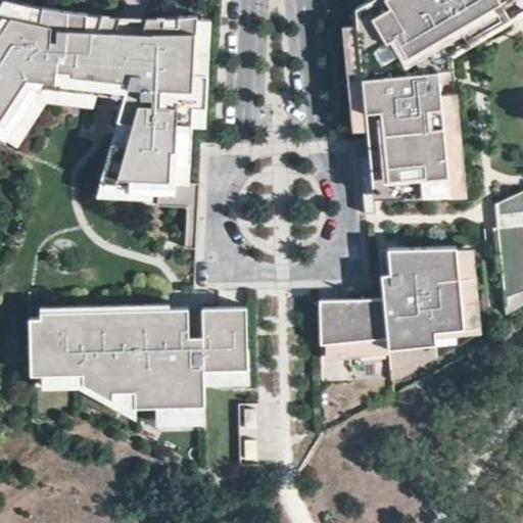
[(0,10),(40,19),(43,6),(14,0),(2,0),(0,3),(0,10)]
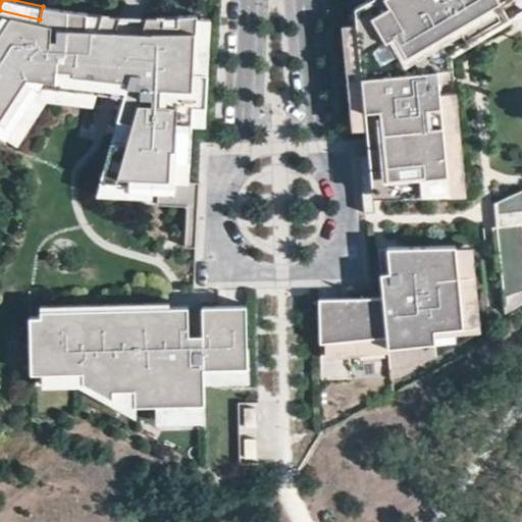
[(521,0),(354,0),(356,16),(361,69),(347,70),(348,79),(361,77),(366,127),(368,154),(358,155),(362,193),(372,193),(402,192),(402,195),(452,191),(447,135),(462,134),(461,124),(446,126),(444,99),(458,98),(455,65),(439,66),(437,40),(450,33),(457,47),(463,43),(456,30),(496,7),(503,21),(521,10),(521,0)]
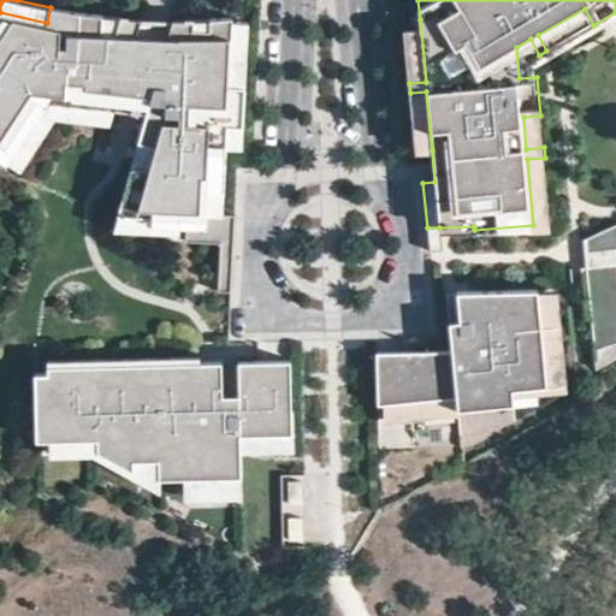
[(161,41),(136,35),(141,19),(141,18),(119,17),(114,33),(100,31),(102,15),(54,9),(51,7),(47,23),(0,12),(0,159),(6,164),(47,101),(114,112),(120,89),(146,96),(149,98),(140,135),(155,140),(149,160),(132,160),(119,206),(154,207),(154,215),(181,217),(187,217),(187,229),(221,230),(235,231),(236,213),(223,212),(208,212),(209,189),(224,190),(226,147),(227,124),(244,125),(246,86),(230,84),(232,21),(232,17),(209,19),(209,31),(197,31),(197,19),(172,19),(170,27),(165,42),(161,41)]
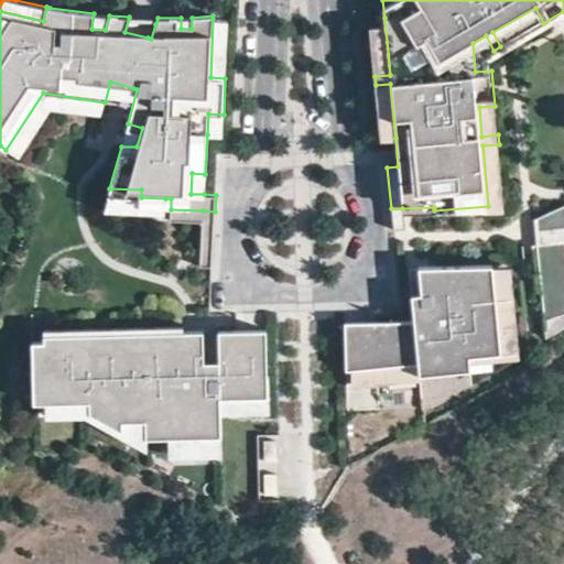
[(500,46),(543,23),(535,8),(492,32),(500,46)]
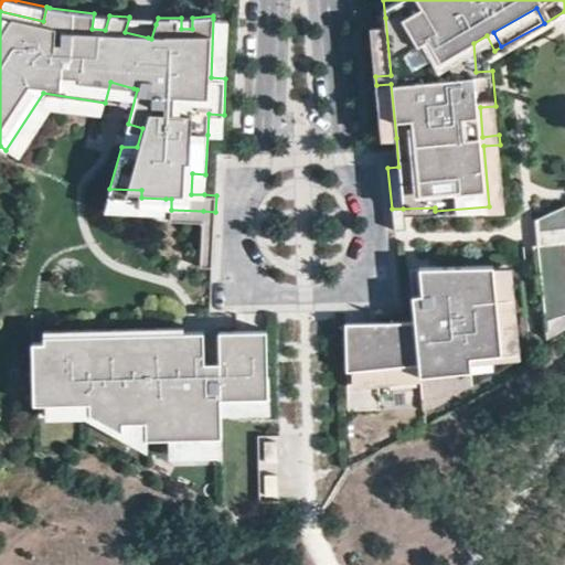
[(105,30),(109,16),(98,14),(94,13),(92,29),(105,30)]
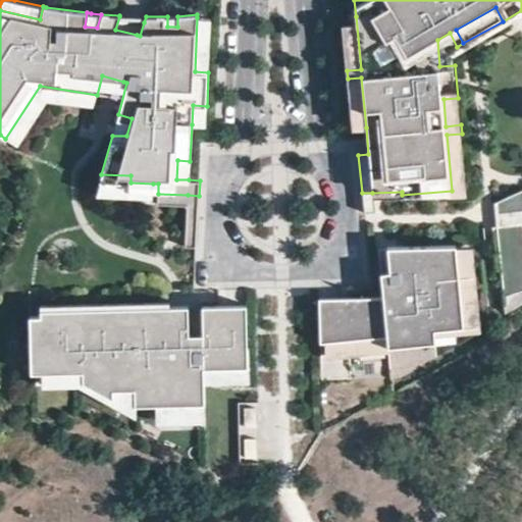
[(140,36),(144,22),(146,16),(136,16),(119,15),(119,16),(115,30),(137,35),(140,36)]
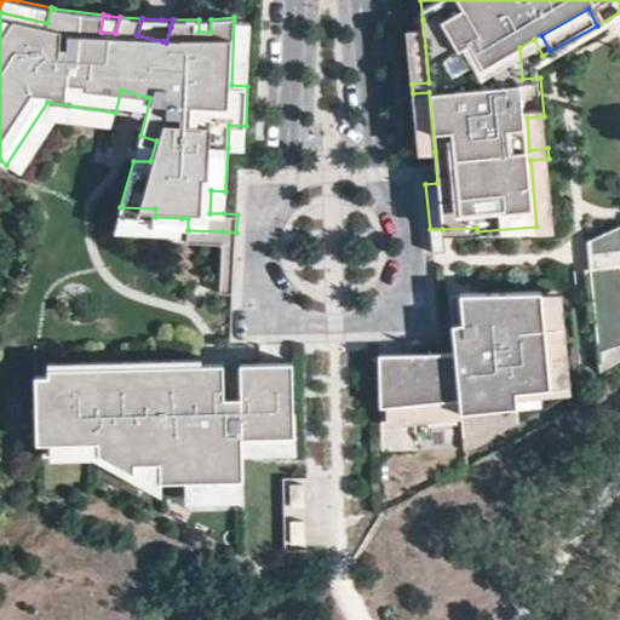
[(211,32),(211,19),(199,19),(199,32),(211,32)]
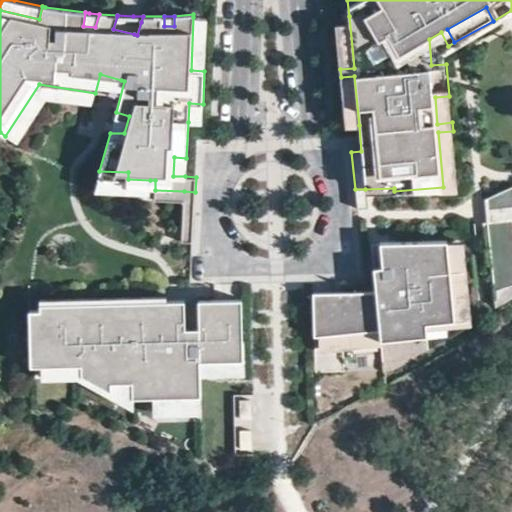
[(354,68),(349,16),(335,17),(340,69),(354,68)]
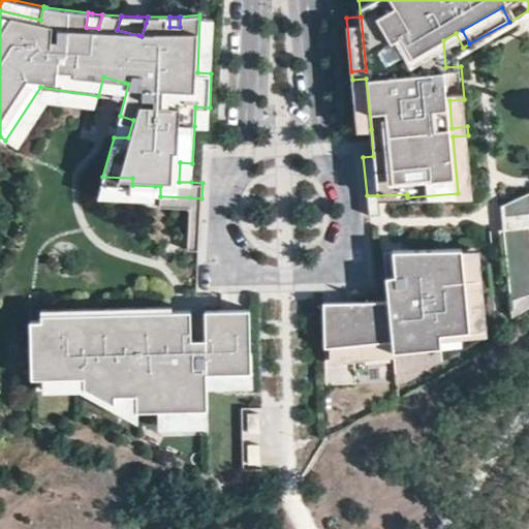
[(211,73),(214,19),(199,18),(197,72),(211,73)]
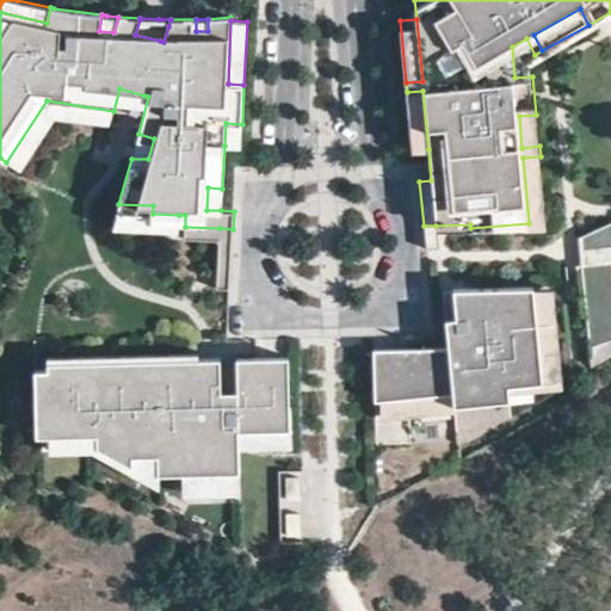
[(532,76),(531,57),(535,55),(526,38),(512,47),(514,78),(532,76)]
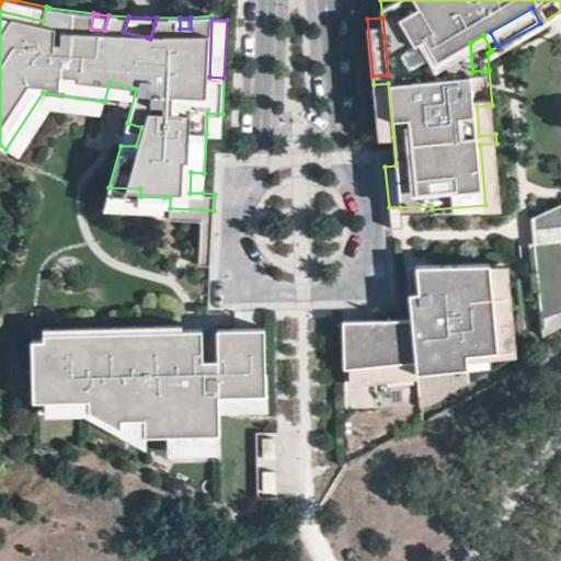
[(130,110),(136,89),(133,88),(110,81),(104,102),(130,110)]
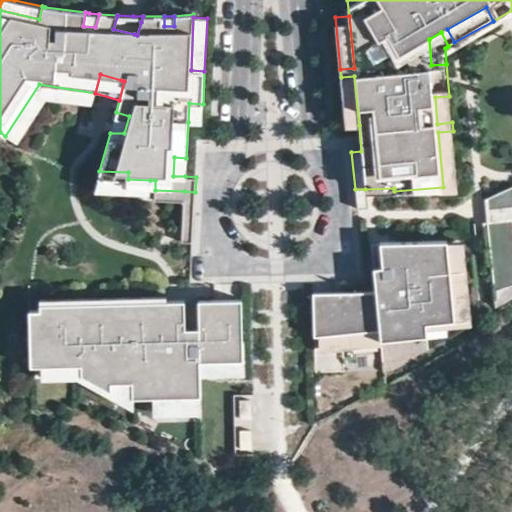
[(359,125),(354,76),(341,77),(346,127),(359,125)]
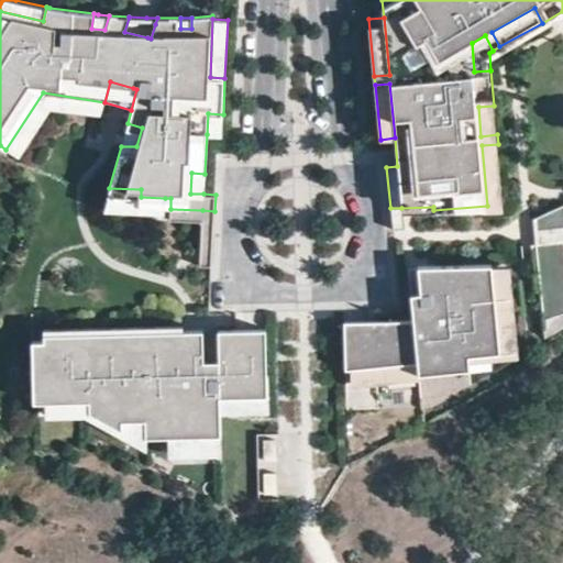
[(43,92),(6,150),(17,156),(50,107),(101,116),(105,102),(43,92)]
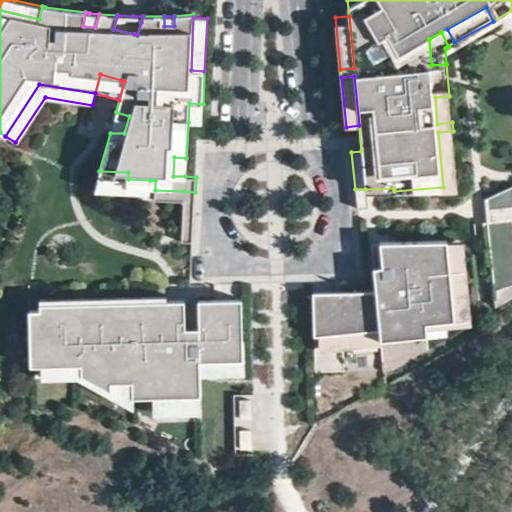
[(452,122),(449,96),(435,97),(437,124),(452,122)]
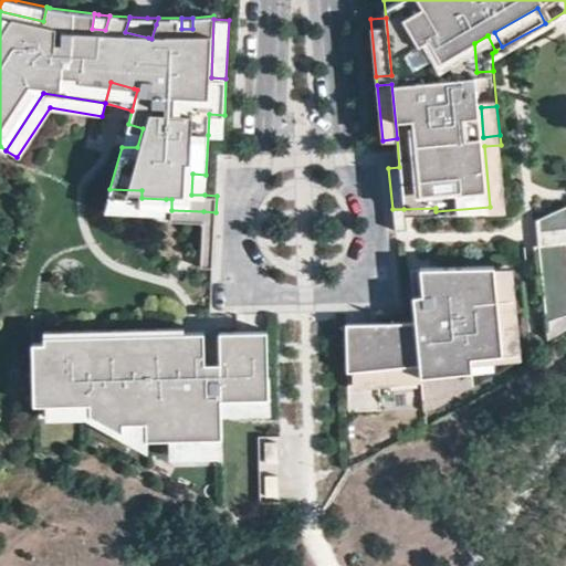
[(223,135),(224,115),(209,114),(208,135),(223,135)]
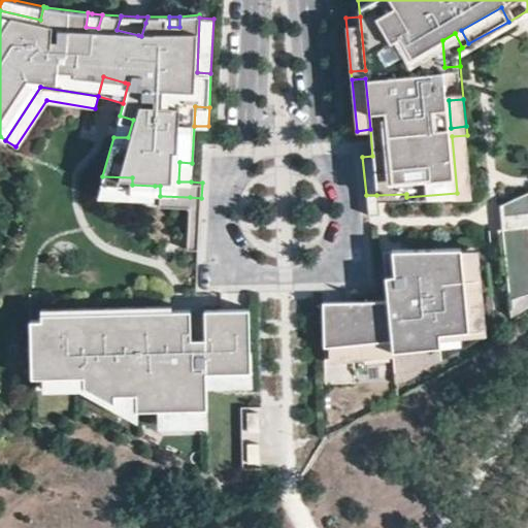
[(128,137),(133,120),(120,116),(113,137),(128,137)]
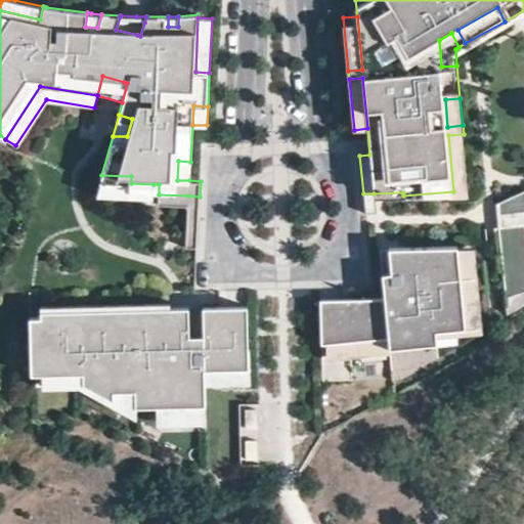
[(469,190),(464,134),(448,135),(453,191),(469,190)]
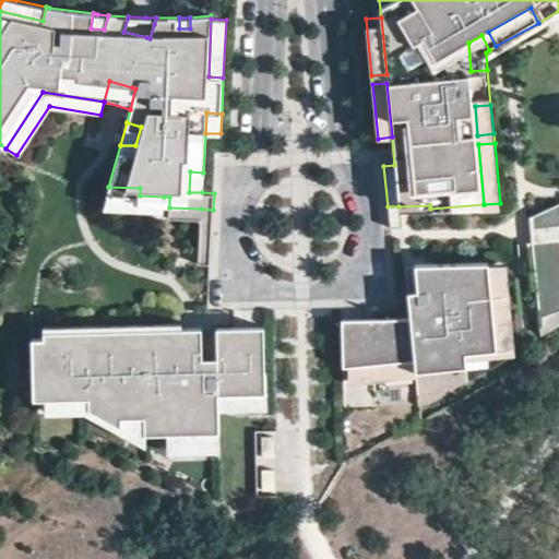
[(189,192),(202,192),(203,173),(190,171),(189,192)]
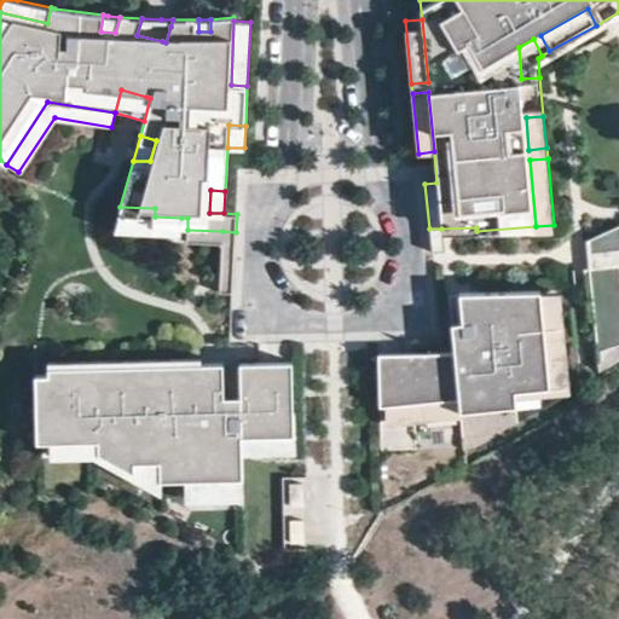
[(155,217),(155,208),(120,207),(116,220),(181,224),(181,218),(155,217)]
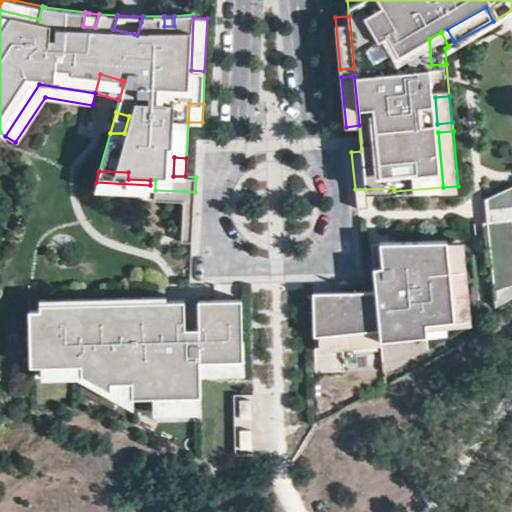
[(511,209),(511,187),(487,201),(487,211),(497,210),(511,209)]
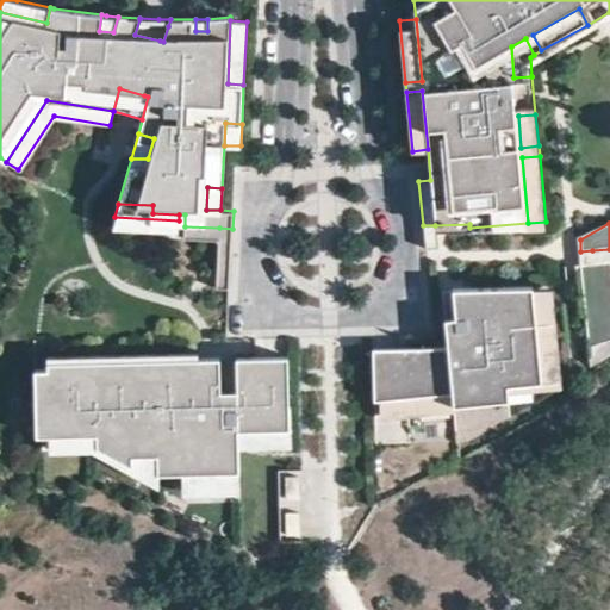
[(437,244),(435,225),(423,225),(425,246),(437,244)]
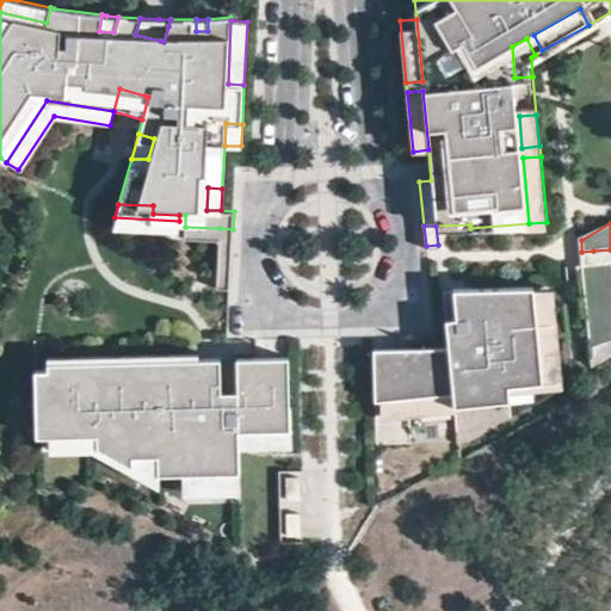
[(229,291),(233,229),(220,228),(216,290),(229,291)]
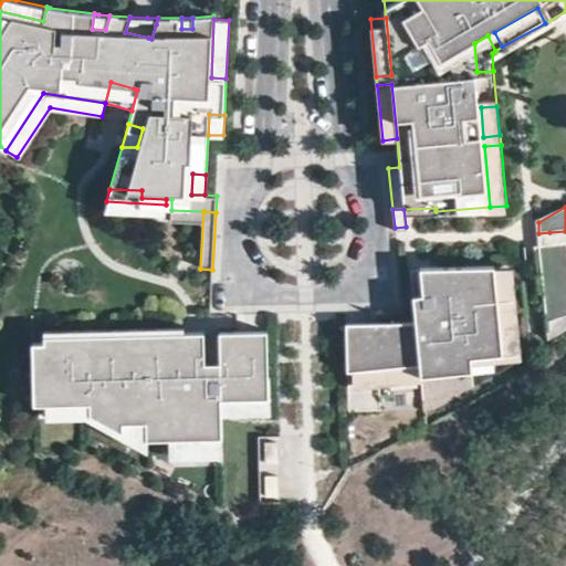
[(552,247),(549,232),(538,233),(541,248),(552,247)]
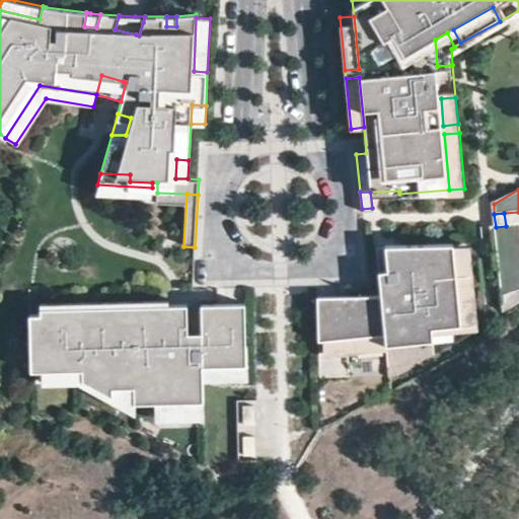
[(518,287),(518,224),(506,226),(496,227),(500,268),(502,297),(518,287)]
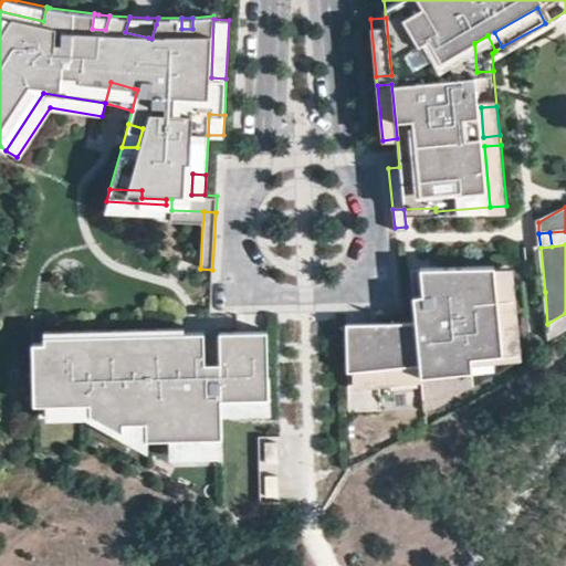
[(520,305),(515,264),(499,266),(503,307),(520,305)]
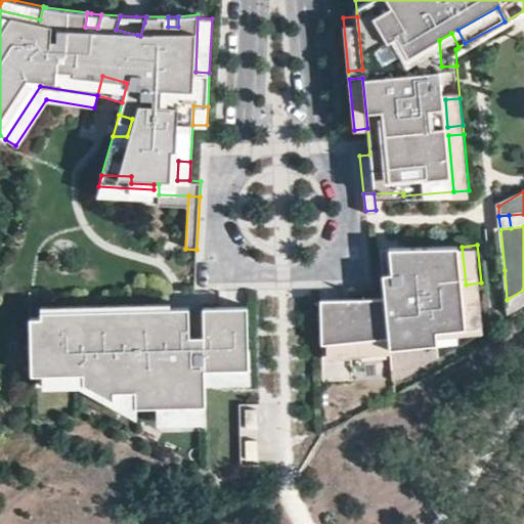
[(470,328),(467,293),(482,292),(481,282),(466,285),(462,247),(397,251),(399,266),(384,267),(387,301),(352,302),(352,312),(322,313),(323,347),(330,347),(399,346),(440,345),(439,331),(470,328)]
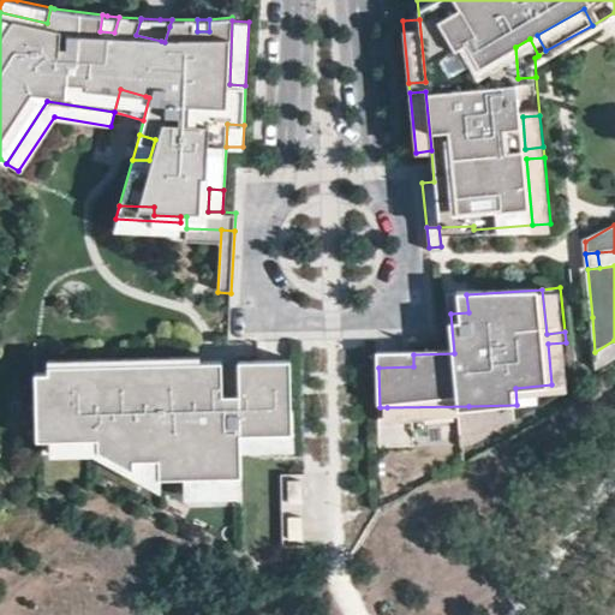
[(469,312),(466,294),(448,296),(451,314),(469,312)]
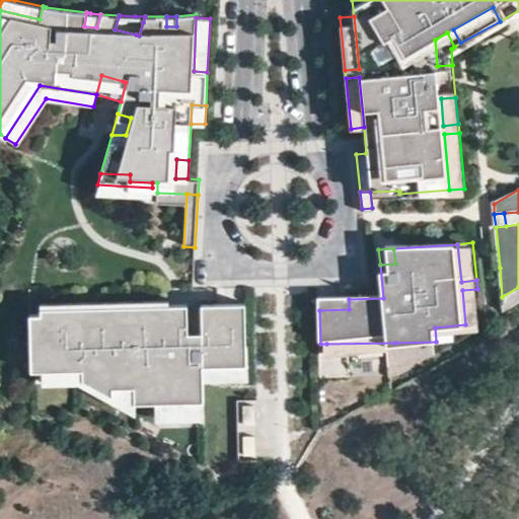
[(504,310),(518,301),(518,287),(502,297),(504,310)]
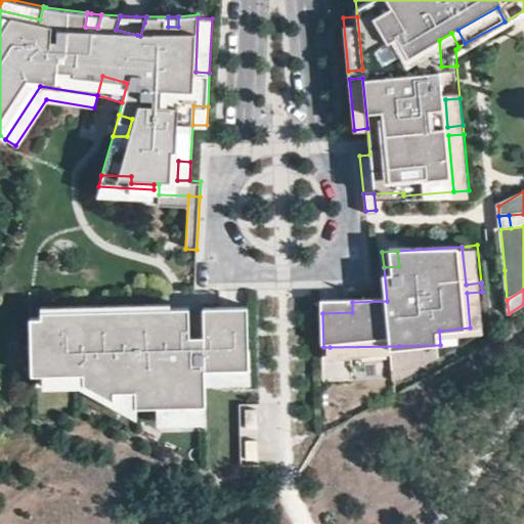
[(485,332),(482,292),(467,293),(470,328),(439,331),(440,345),(441,357),(485,332)]
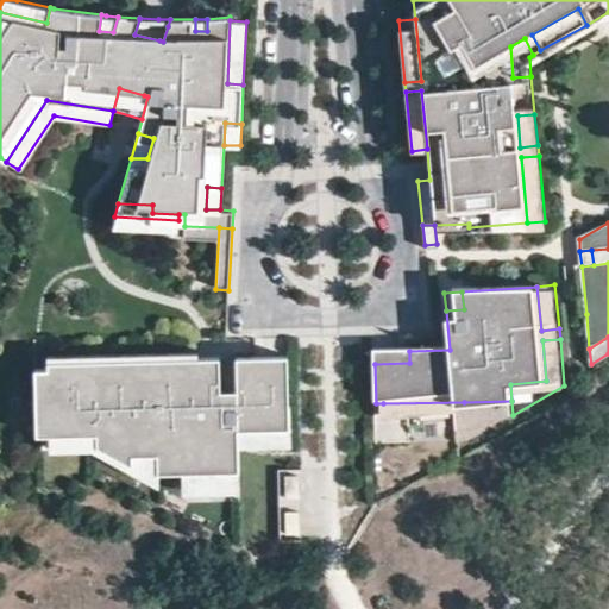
[(409,363),(409,351),(375,352),(375,364),(409,363)]
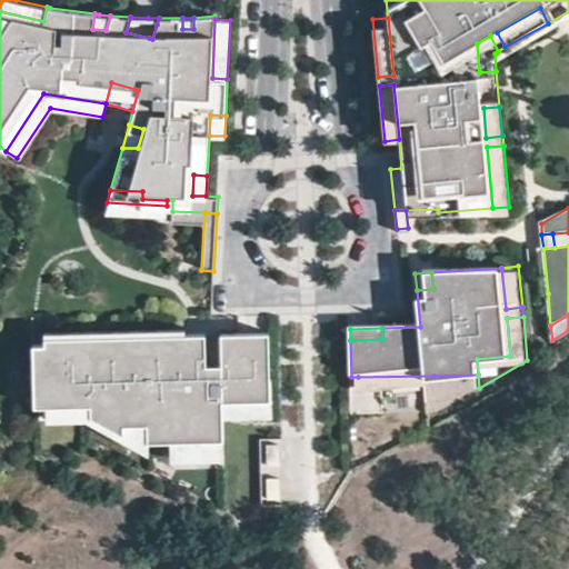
[(271,418),(270,335),(46,335),(46,341),(35,341),(35,410),(90,410),(90,420),(126,435),(126,432),(126,423),(149,423),(149,441),(223,441),(223,418),(271,418)]
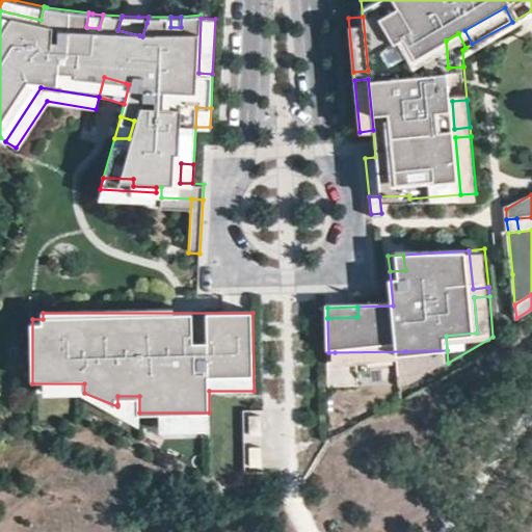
[(405,351),(335,352),(336,368),(405,367),(405,351)]
